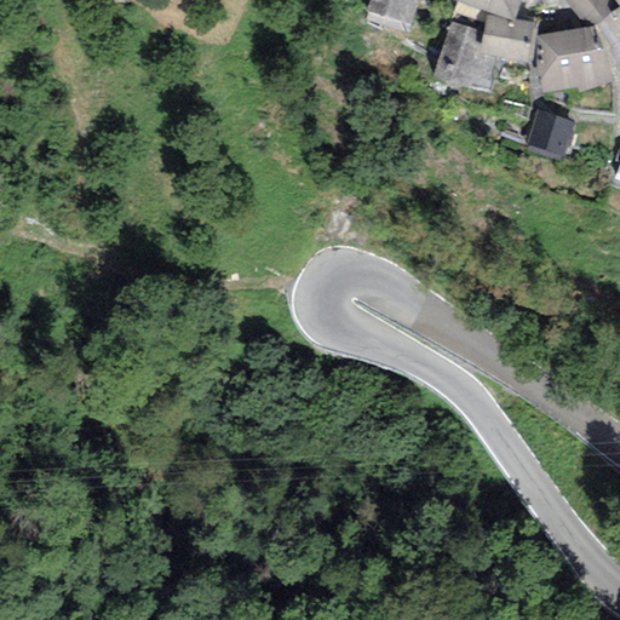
[(418,0),(371,0),(367,13),(409,26),(418,0)]
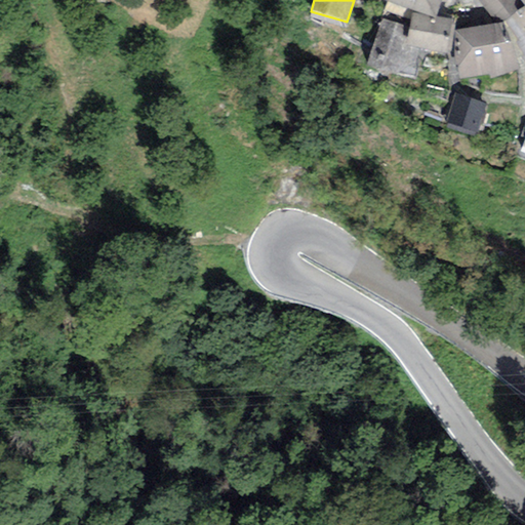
[(442,0),(385,0),(436,18),(442,0)]
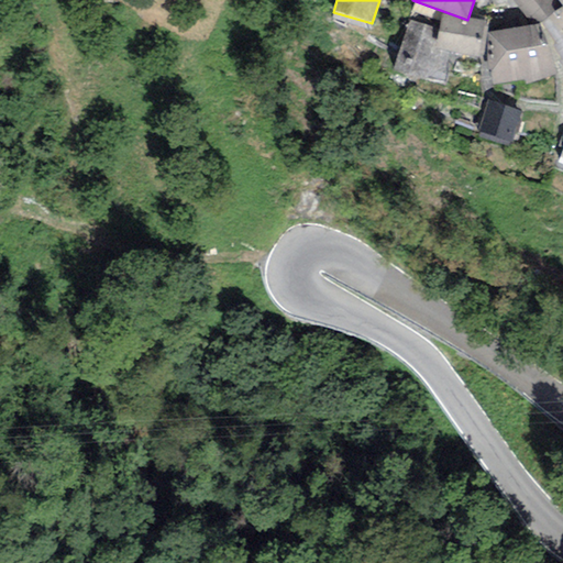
[(530,14),(541,23),(554,11),(549,2),(550,0),(514,0),(528,17),(530,14)]
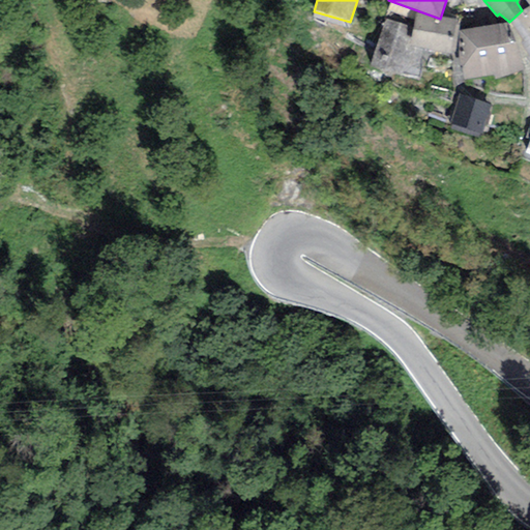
[(529,5),(522,10),(509,22),(523,58),(529,55),(529,5)]
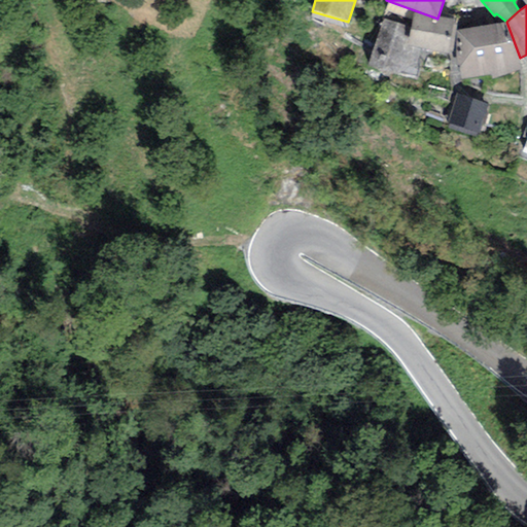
[(414,13),(411,29),(407,44),(425,48),(448,55),(456,22),(438,18),(437,19),(414,13)]
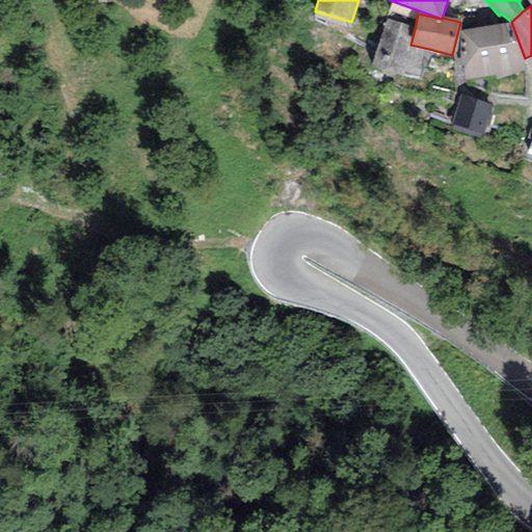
[(421,79),(429,49),(410,45),(415,29),(387,19),(372,68),(421,79)]
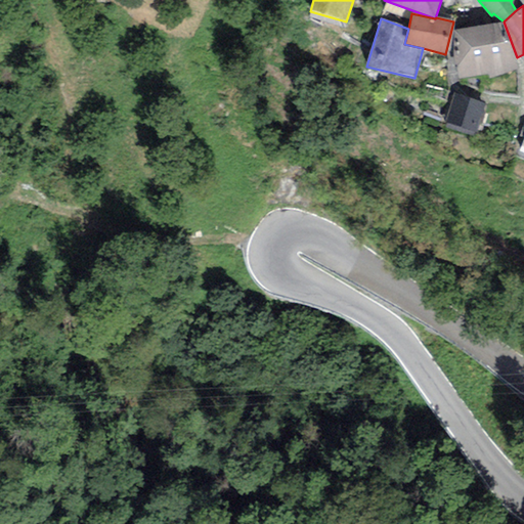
[(504,22),(453,31),(453,53),(460,79),(489,74),(490,80),(519,70),(517,57),(504,22)]
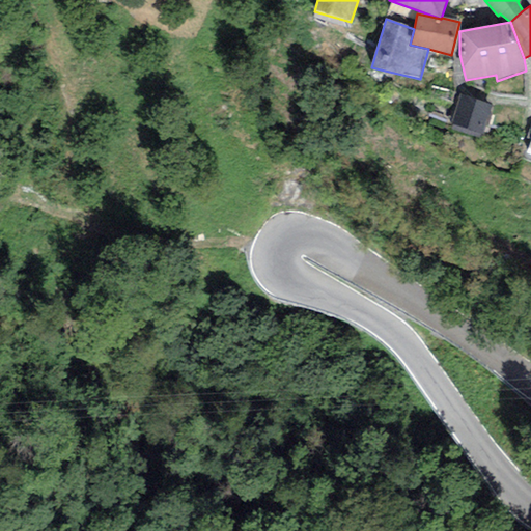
[(493,105),(460,94),(450,123),(482,134),(493,105)]
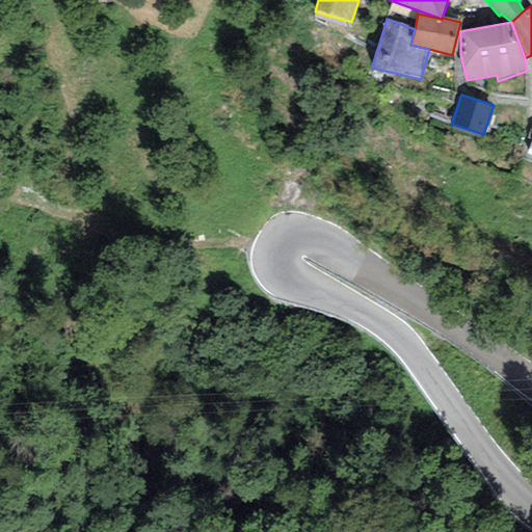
All buildings are outlined.
